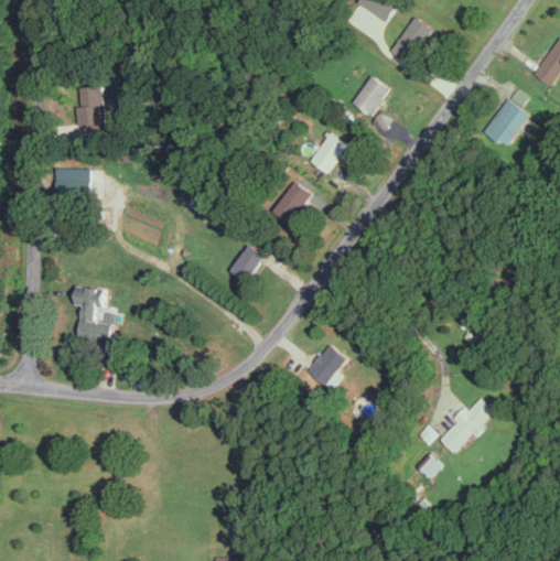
[(385,23),(399,6),(390,0),(361,0),(359,3),(385,23)]
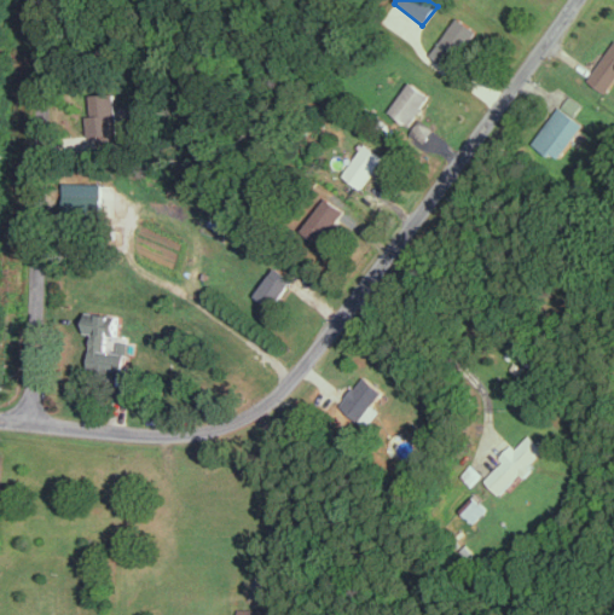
[(474,30),(453,18),(430,58),(451,71),(474,30)]
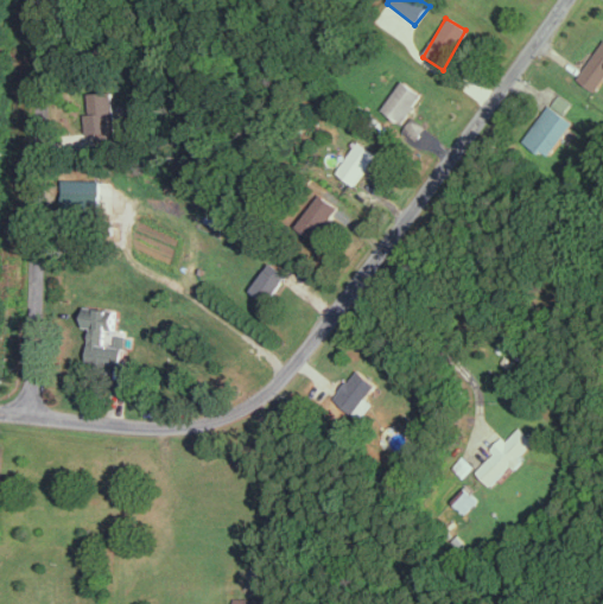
[(592,93),(602,78),(602,43),(575,78),(592,93)]
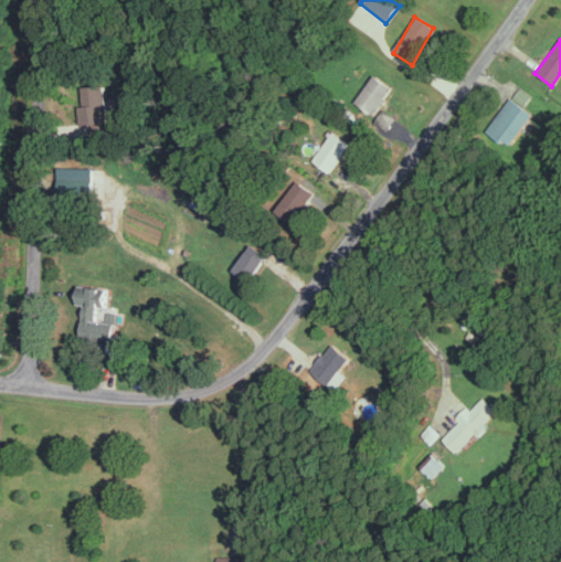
[(390,89),(371,76),(351,105),(370,117),(390,89)]
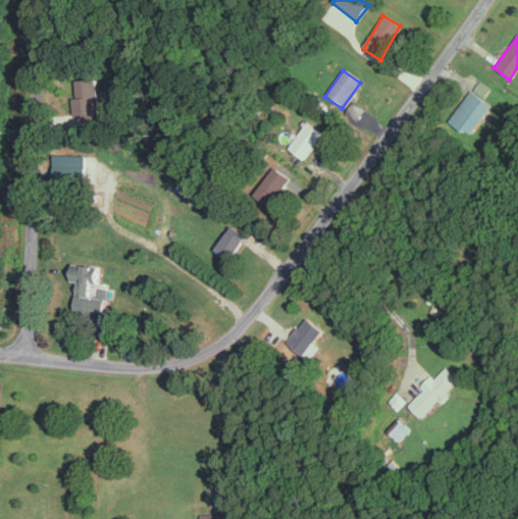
[(92,81),(73,82),(73,99),(68,99),(69,125),(94,124),(92,81)]
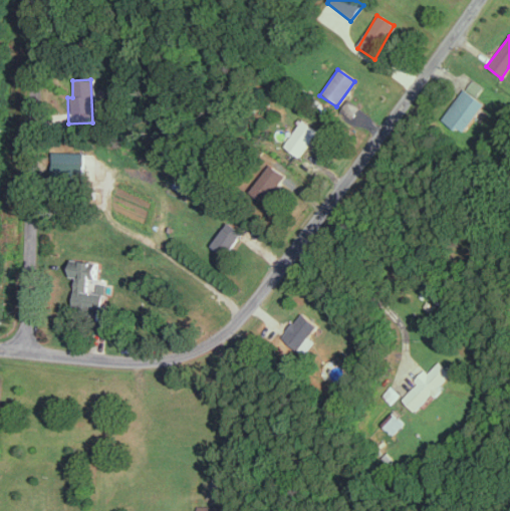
[(442,120),(463,135),(484,104),(463,90),(442,120)]
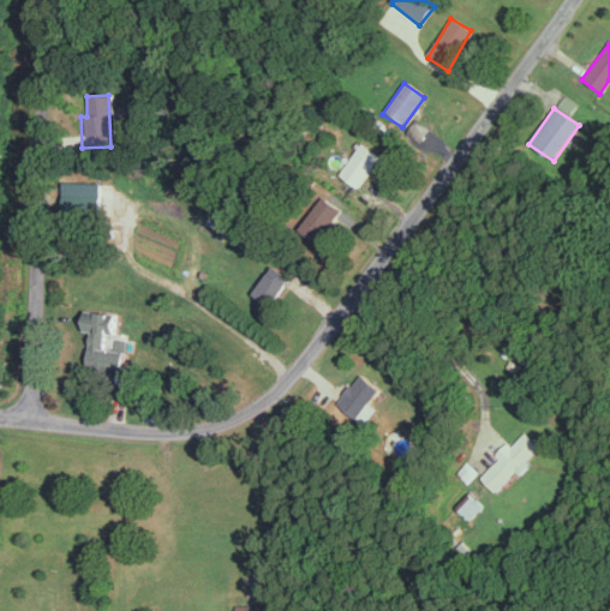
[(381,157),(363,144),(338,177),(356,190),(381,157)]
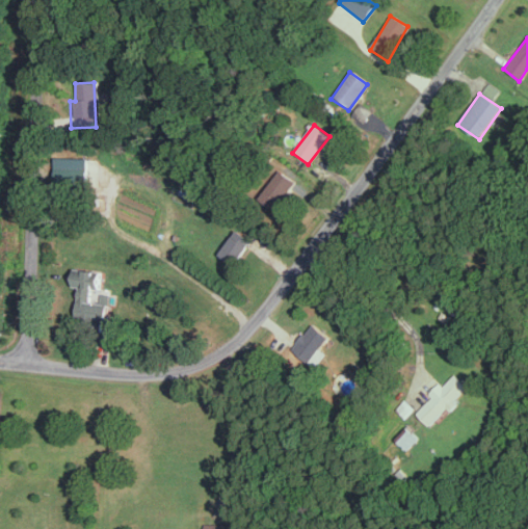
[(294,185),(282,175),(260,200),(272,210),(294,185)]
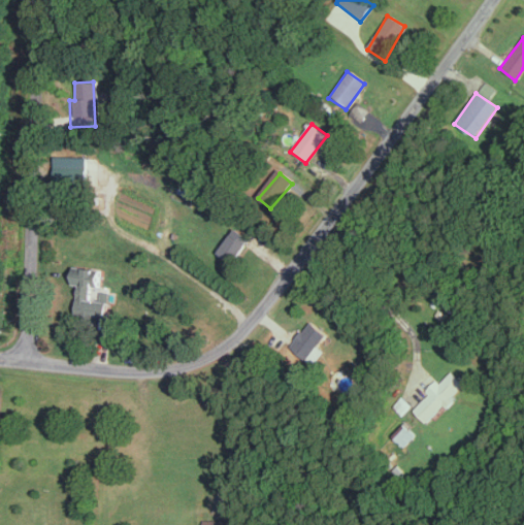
[(216,254),(231,265),(249,240),(234,229),(216,254)]
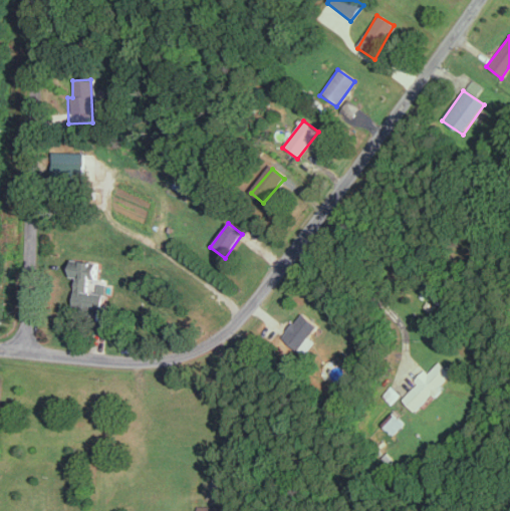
[(71,309),(102,312),(104,295),(84,293),(85,279),(94,280),(96,263),(70,261),(69,278),(74,279),(71,309)]
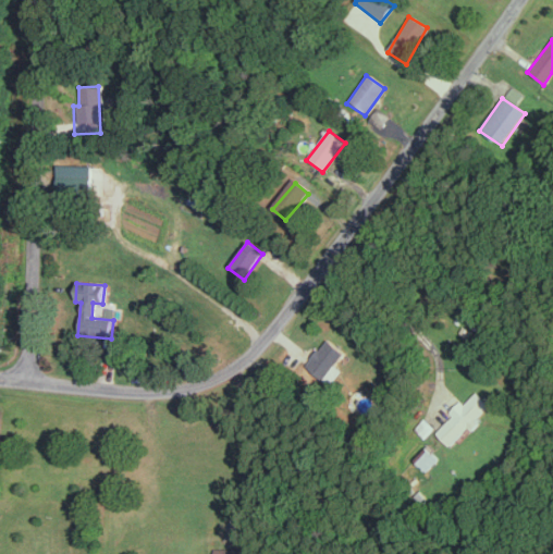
[(305,367),(322,382),(344,355),(327,340),(305,367)]
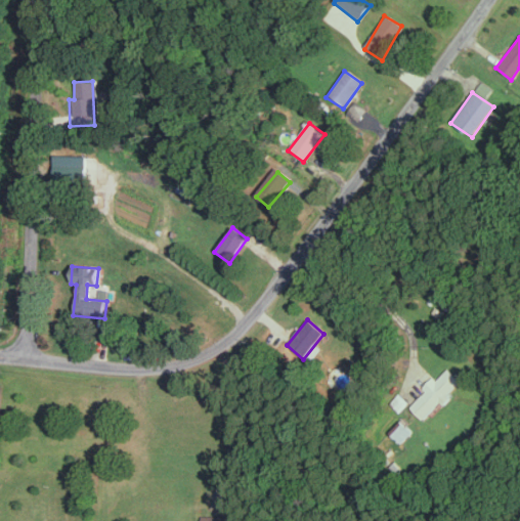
[(407,407),(424,423),(446,397),(446,396),(461,382),(446,370),(435,382),(433,380),(407,407)]
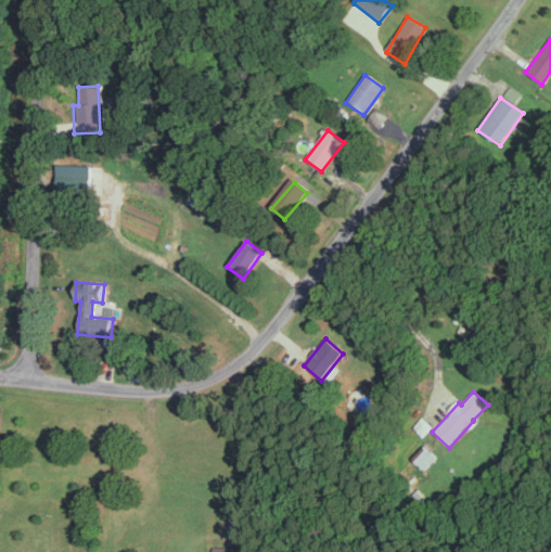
[(420,438),(430,428),(421,419),(411,428),(420,438)]
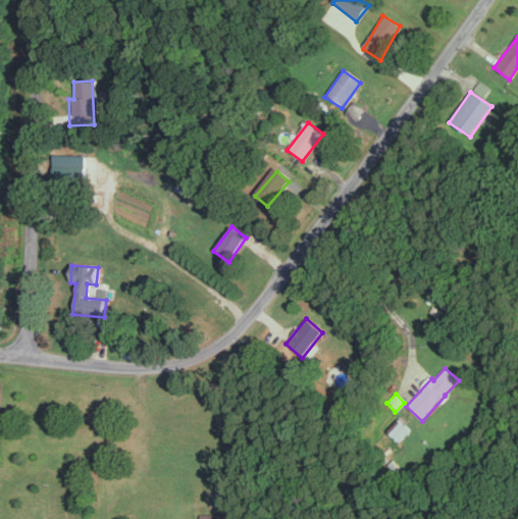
[(408,431),(398,420),(386,430),(398,442),(408,431)]
